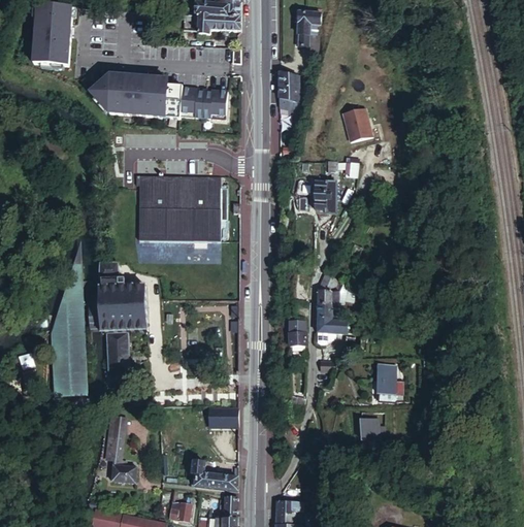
[(69,2),(41,0),(27,0),(23,60),(65,63),(69,2)]
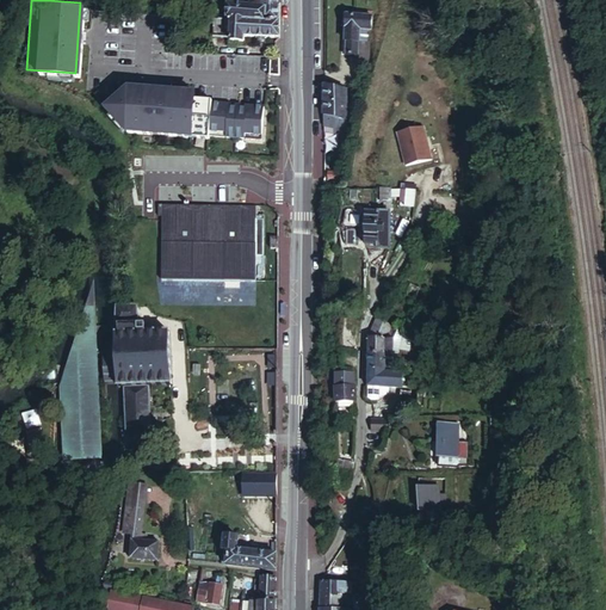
[(218,14),(270,17),(270,0),(241,0),(242,1),(218,1),(218,14)]
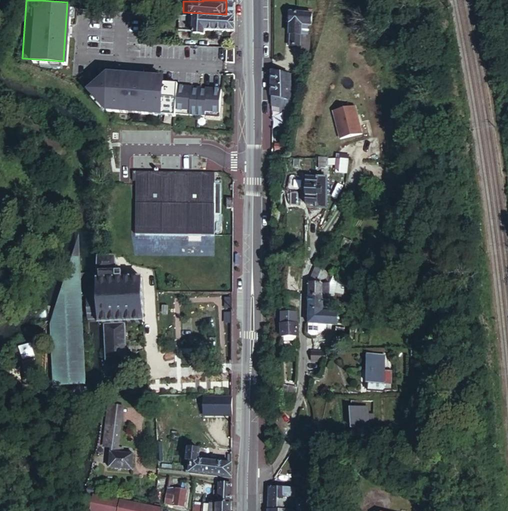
[(290,9),(289,32),(296,32),(307,32),(308,21),(310,21),(309,9),(290,9)]
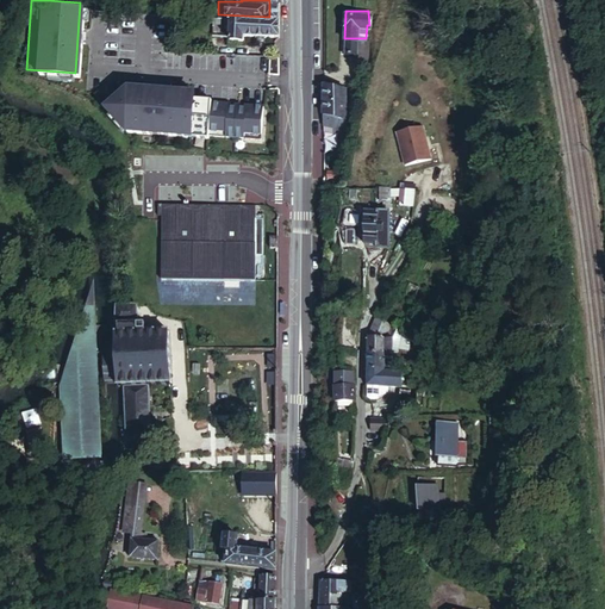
[(238,32),(269,33),(269,17),(218,14),(210,14),(210,25),(224,26),(224,41),(232,41),(232,39),(238,39),(238,32)]
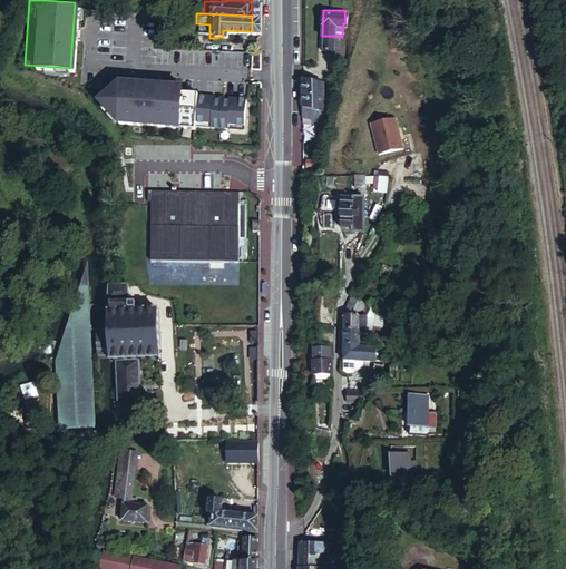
[(330,36),(322,36),(322,48),(331,48),(330,47),(330,36)]
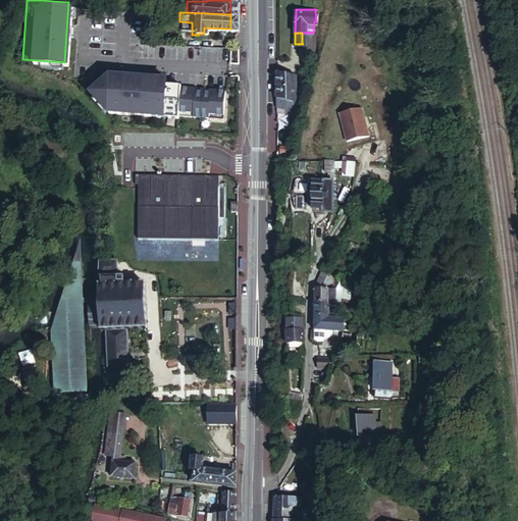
[(302,43),(303,44),(310,50),(314,44),(313,33),(302,33),(302,43)]
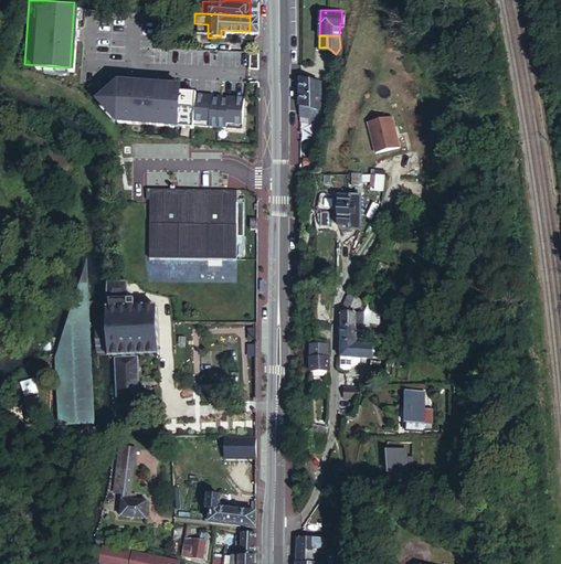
[(102,107),(101,118),(169,123),(171,80),(90,75),(87,107),(102,107)]
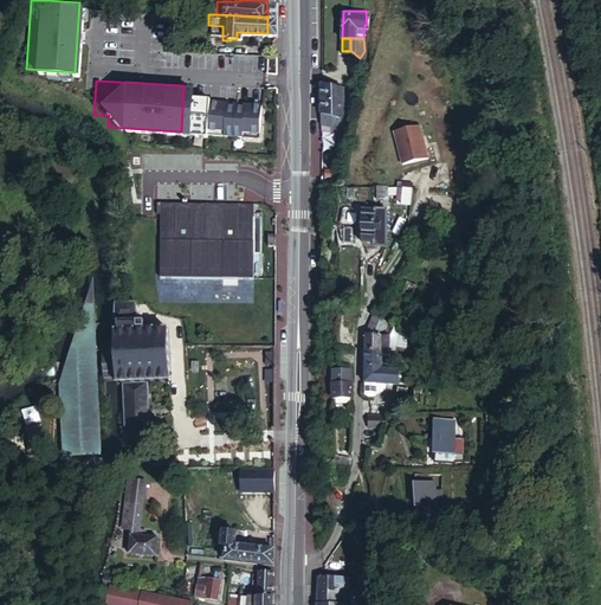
[(322,97),(342,100),(343,85),(322,82),(322,97)]
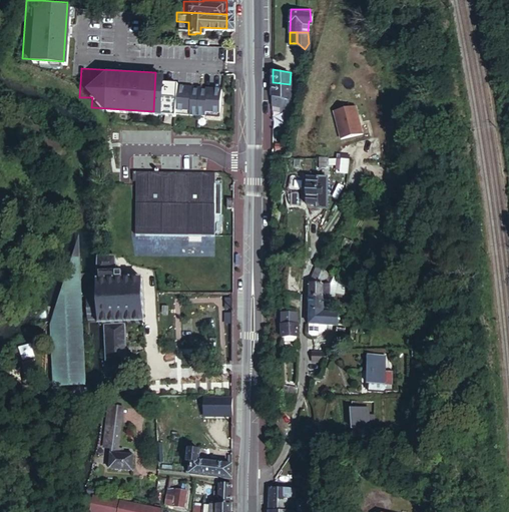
[(158,80),(158,89),(168,90),(169,80),(158,80)]
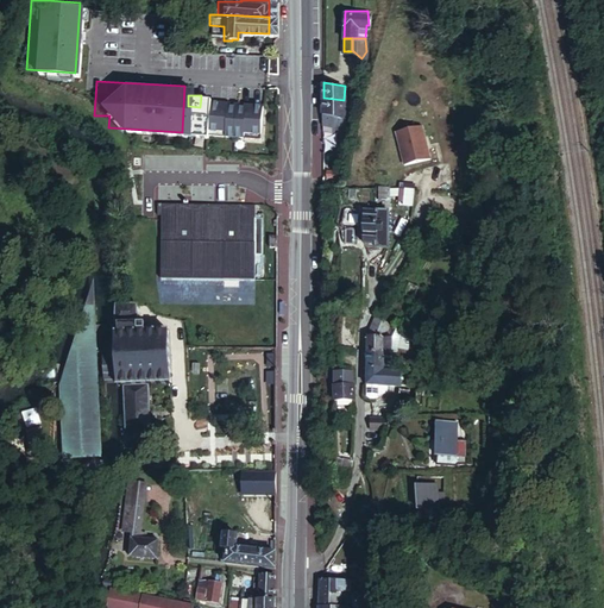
[(344,100),(323,98),(323,121),(332,125),(332,130),(343,130),(344,100)]
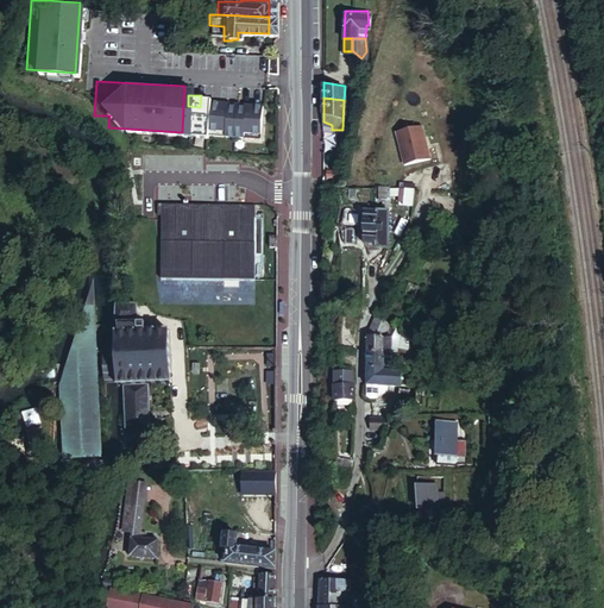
[(256,135),(258,102),(202,100),(201,131),(256,135)]
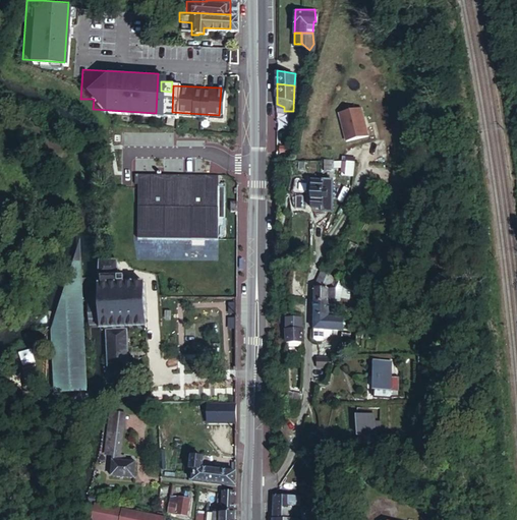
[(363,132),(356,104),(332,110),(339,138),(363,132)]
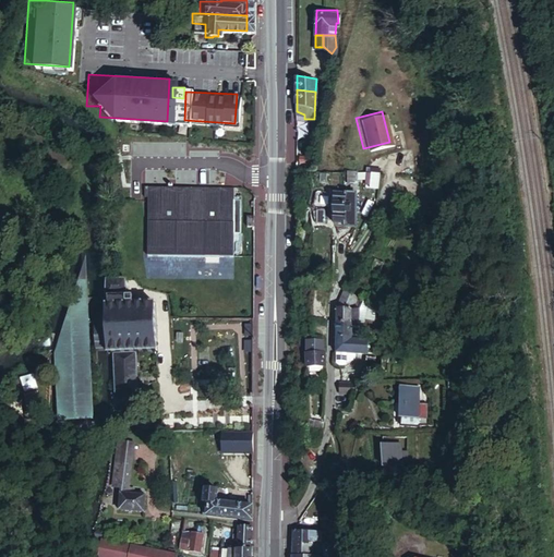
[(370,161),(370,177),(378,178),(378,161),(370,161)]
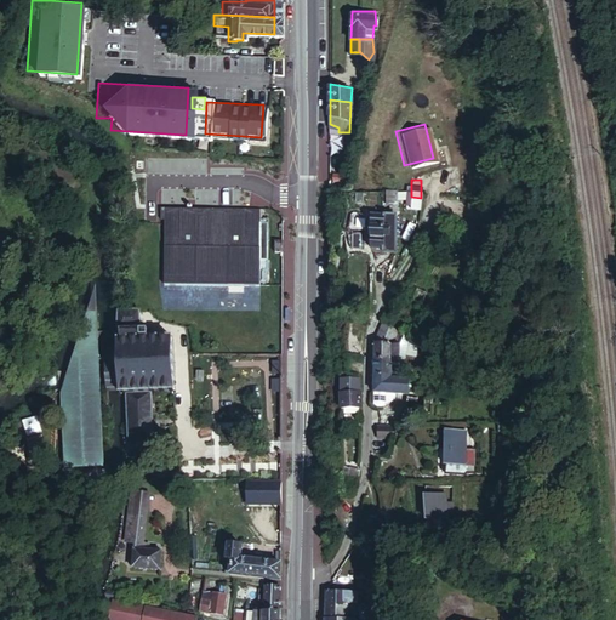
[(164,206),(164,282),(261,283),(261,208),(192,206),(192,202),(187,202),(187,206),(164,206)]
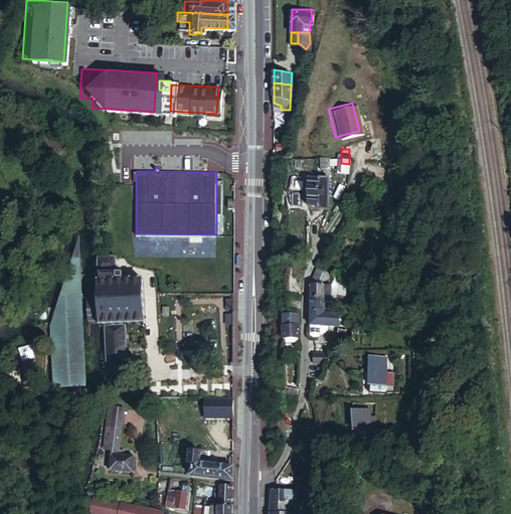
[(327,176),(307,177),(307,205),(327,204),(327,176)]
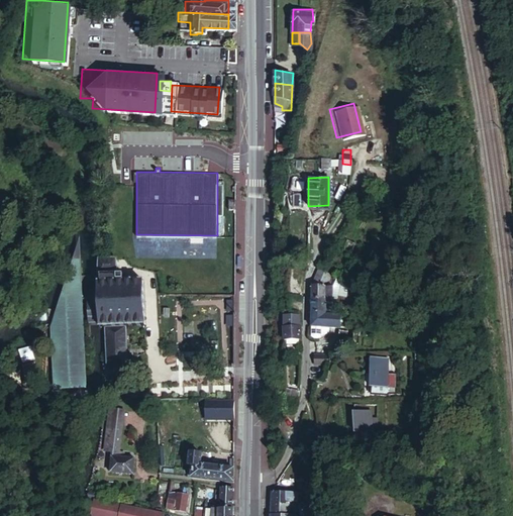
[(77,246),(48,326),(53,388),(82,386),(80,350),(82,350),(84,350),(81,303),(77,246)]
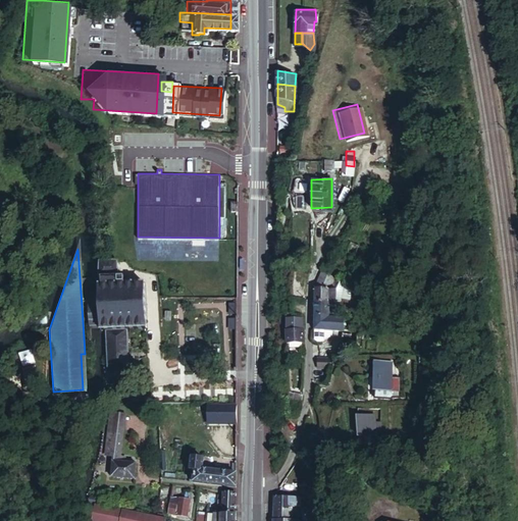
[(106,255),(99,255),(99,278),(99,288),(99,300),(101,326),(101,328),(104,328),(125,327),(146,326),(144,280),(118,281),(117,258),(106,259),(106,255)]
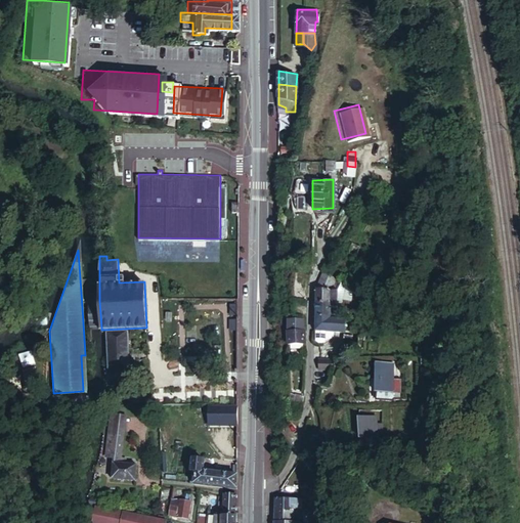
[(333,274),(320,268),(319,280),(321,282),(321,288),(329,288),(333,274)]
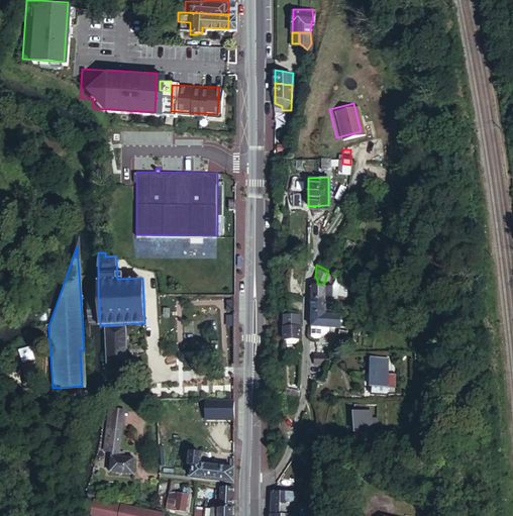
[(340,278),(328,271),(324,284),(331,284),(332,296),(335,296),(336,289),(339,283),(340,278)]
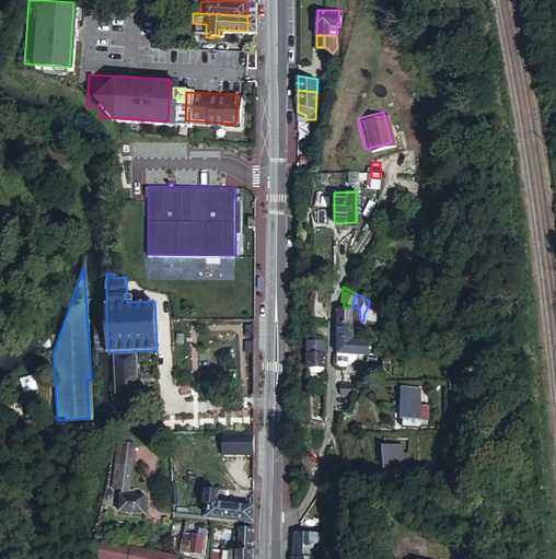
[(375,309),(368,306),(365,313),(373,315),(375,309)]
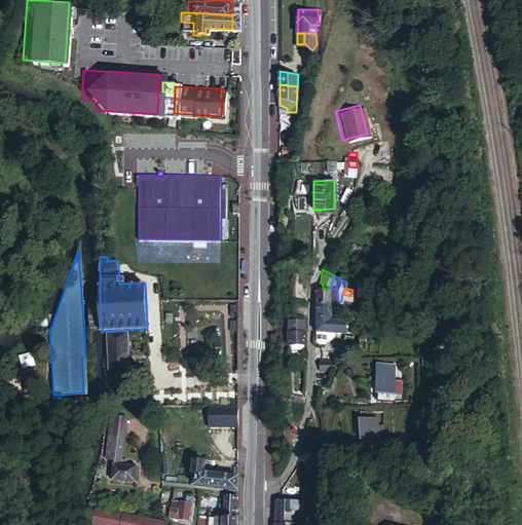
[(323,289),(317,289),(317,301),(338,301),(337,289),(330,289),(323,289)]
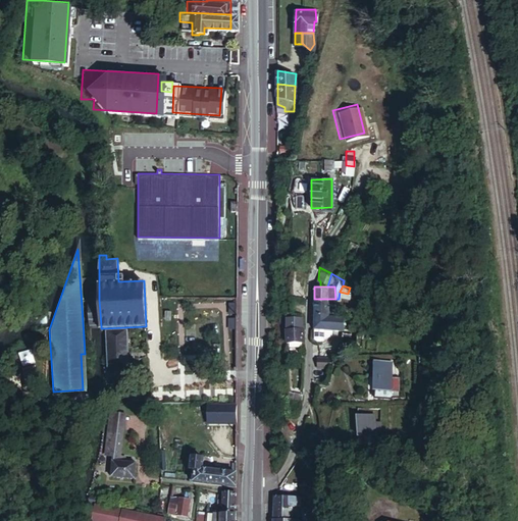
[(314,299),(314,323),(314,327),(332,328),(338,328),(343,328),(343,315),(335,315),(335,299),(314,299)]
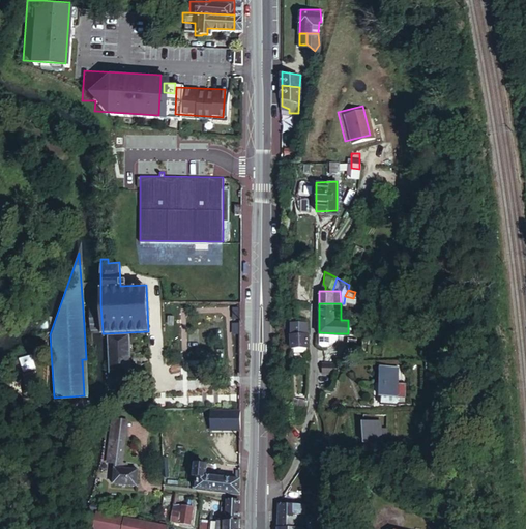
[(103,331),(100,304),(89,305),(90,311),(91,331),(103,331)]
